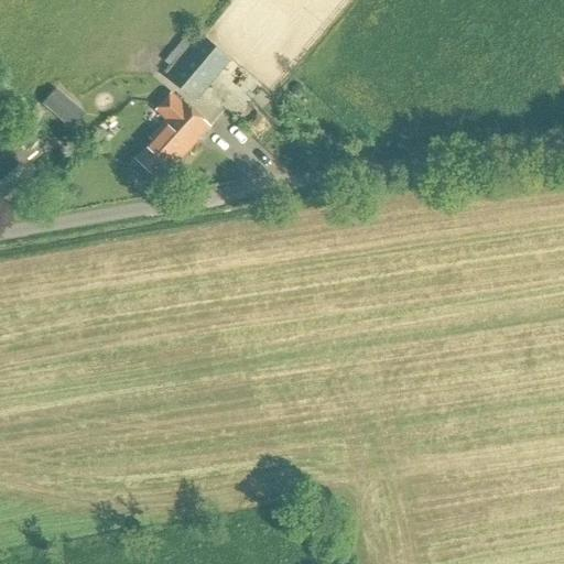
[(205,39),(202,43),(190,33),(165,62),(171,65),(165,72),(172,78),(171,79),(197,102),(232,63),(205,39)]
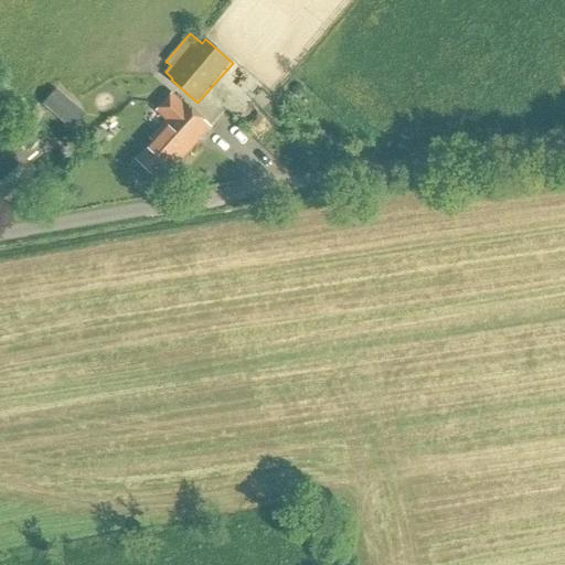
[(42,105),(71,130),(85,114),(56,89),(42,105)]
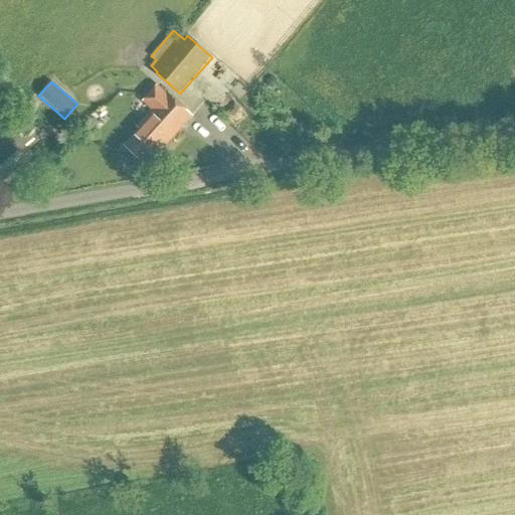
[(143,103),(152,111),(137,127),(139,130),(124,146),(146,167),(193,117),(168,95),(167,96),(158,87),(143,103)]
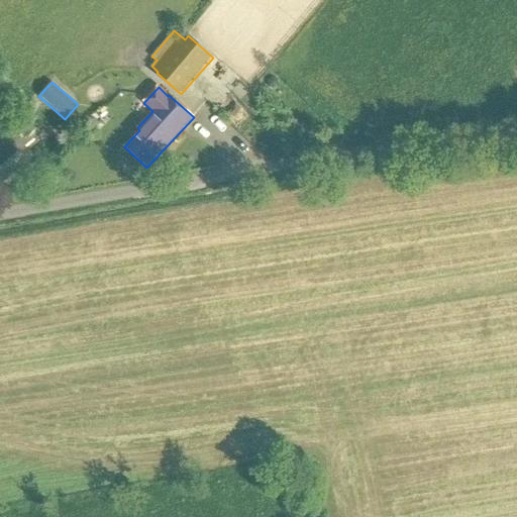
[(37,129),(27,117),(18,125),(27,137),(37,129)]
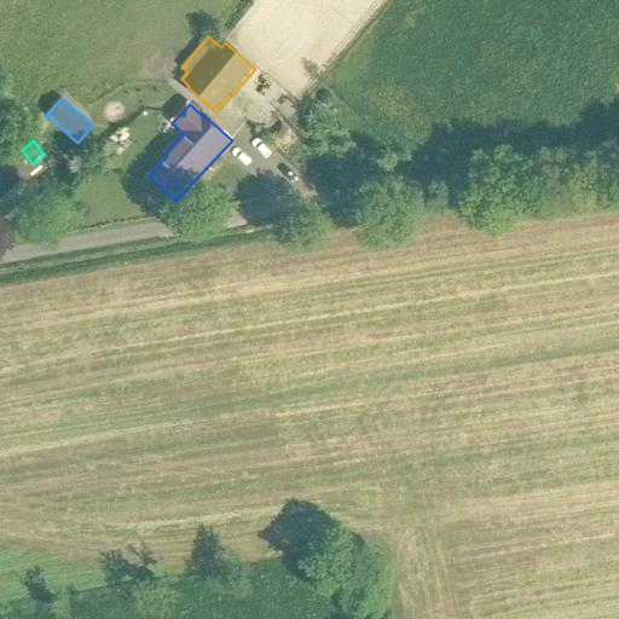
[(27,175),(0,198),(0,203),(10,214),(39,189),(27,175)]
